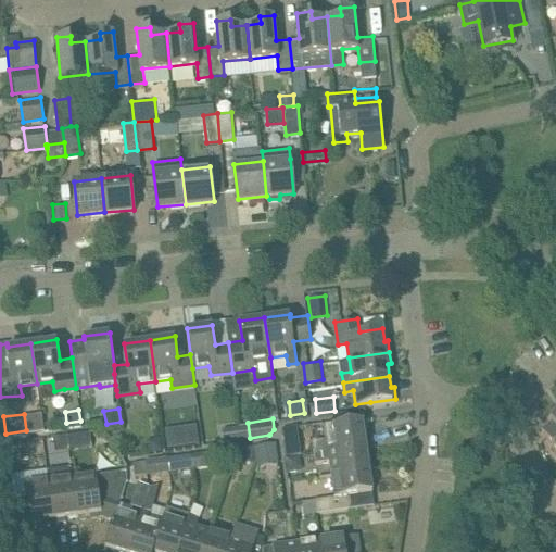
[(313,439),(315,450),(366,442),(364,430),(367,430),(366,418),(340,421),(326,423),(328,437),(313,439)]
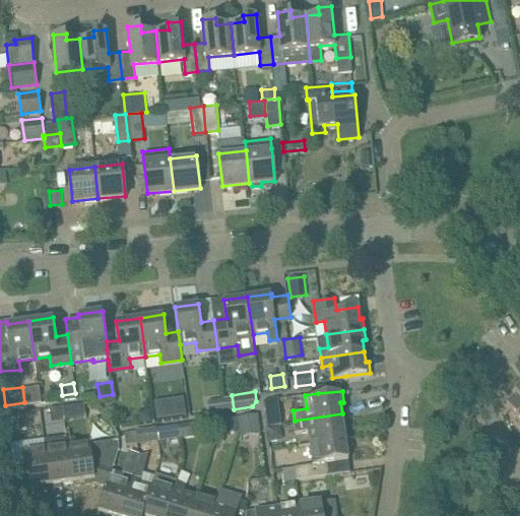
[(210,412),(234,409),(232,395),(208,399),(210,412)]
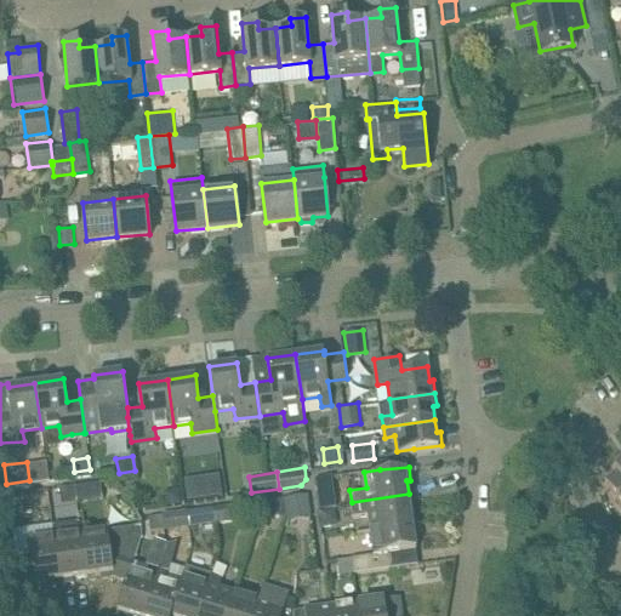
[(72,483),(57,485),(60,498),(73,497),(72,483)]
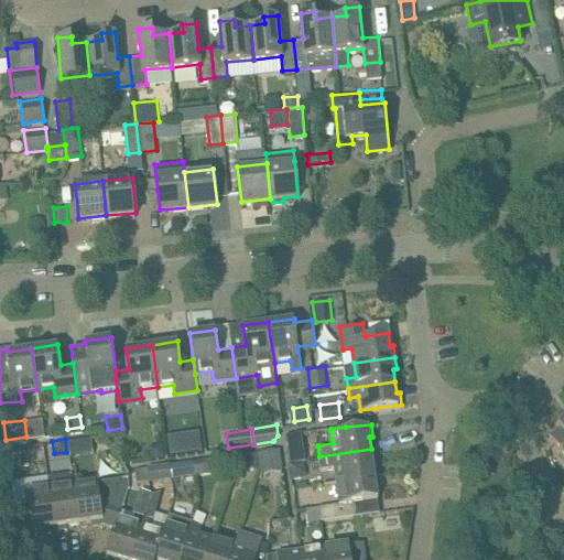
[(151,443),(152,458),(166,455),(164,442),(151,443)]
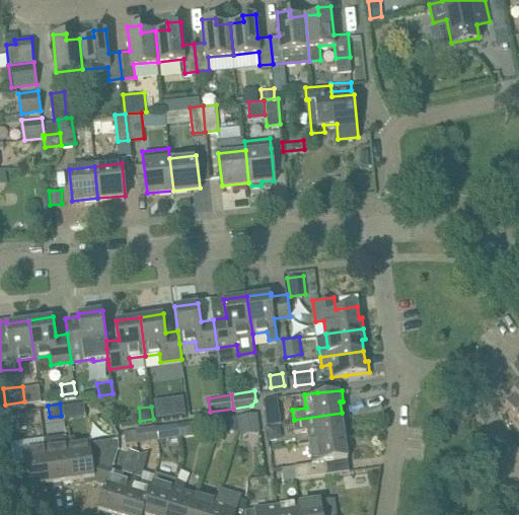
[(240,413),(242,429),(261,426),(258,410),(240,413)]
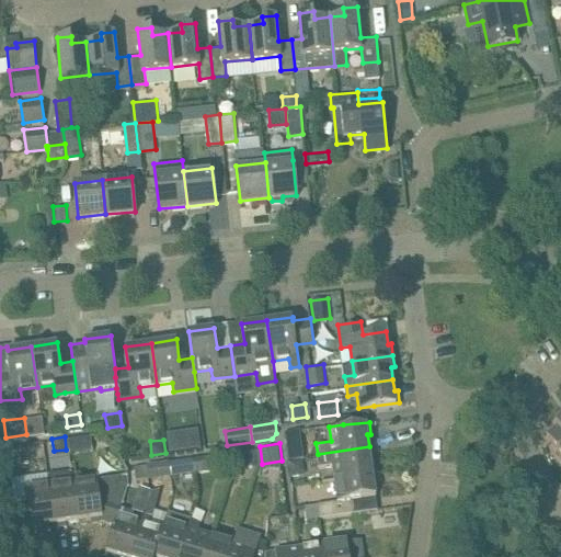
[(285,445),(287,458),(302,456),(304,456),(301,443),(285,445)]
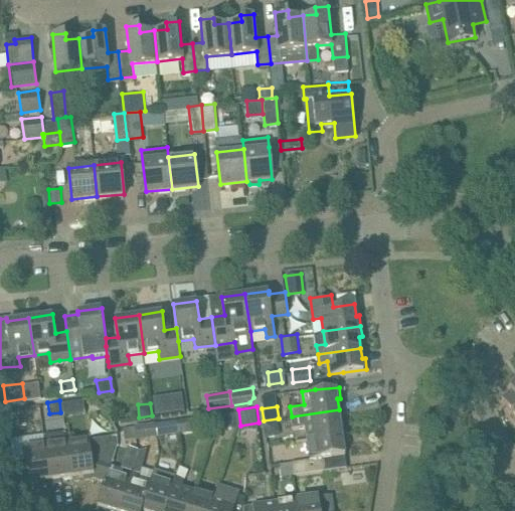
[(308,437),(344,431),(343,420),(340,420),(339,409),(292,416),(293,427),(306,426),(308,437)]
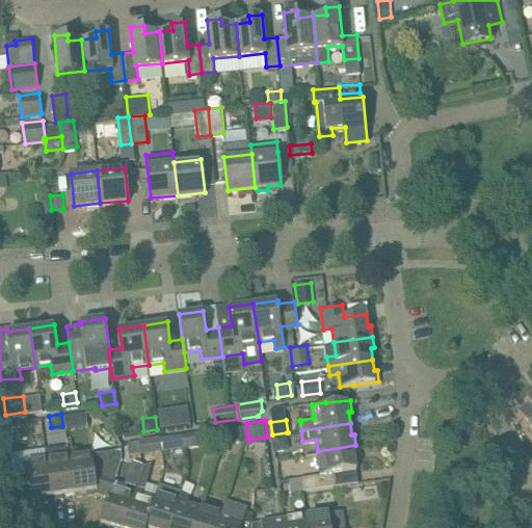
[(230,438),(231,442),(246,440),(243,425),(230,427),(229,426),(218,427),(220,439),(230,438)]
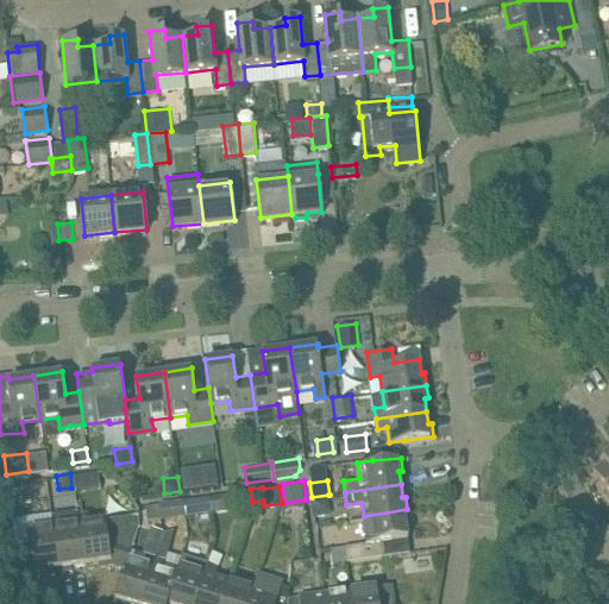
[(230,491),(213,494),(215,510),(232,508),(230,491)]
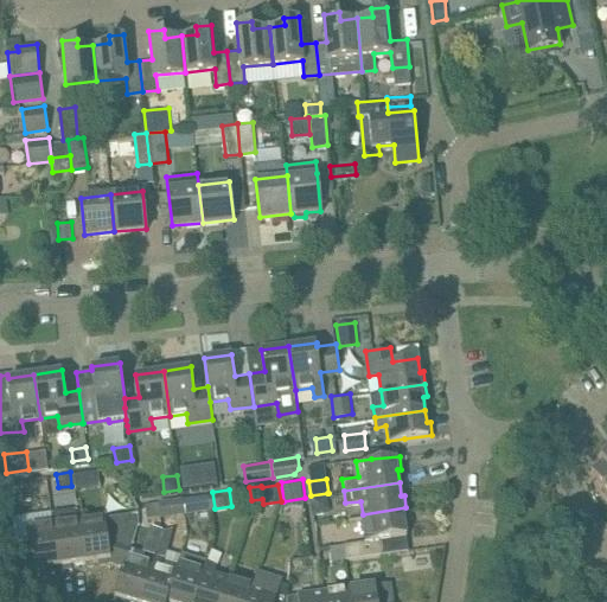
[(197,511),(215,508),(212,492),(195,494),(197,511)]
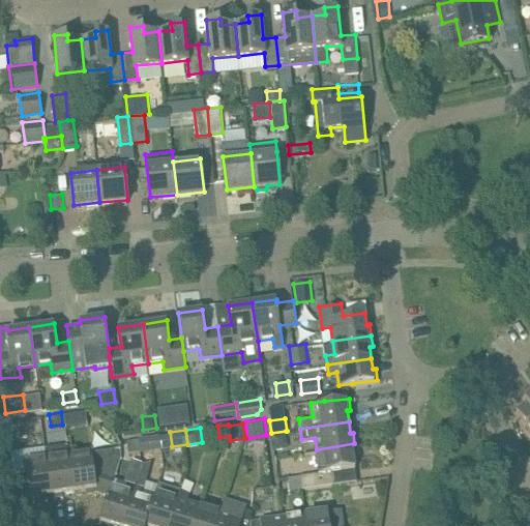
[(286,431),(271,433),(270,433),(272,448),(289,446),(286,431)]
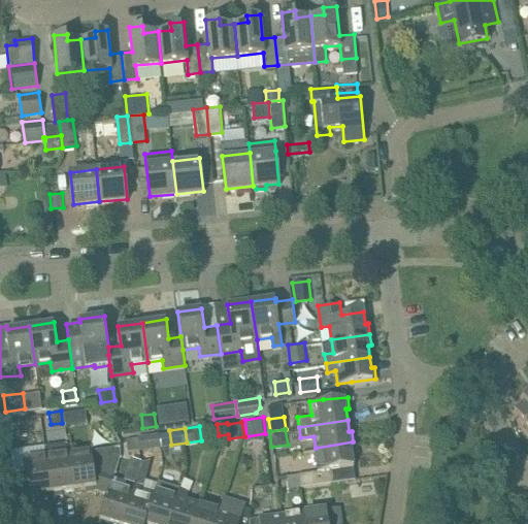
[(149,434),(138,435),(139,449),(151,448),(149,434)]
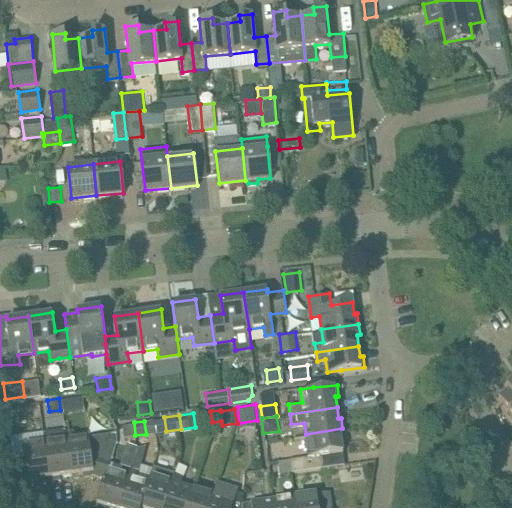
[(124,436),(135,435),(134,422),(122,424),(124,436)]
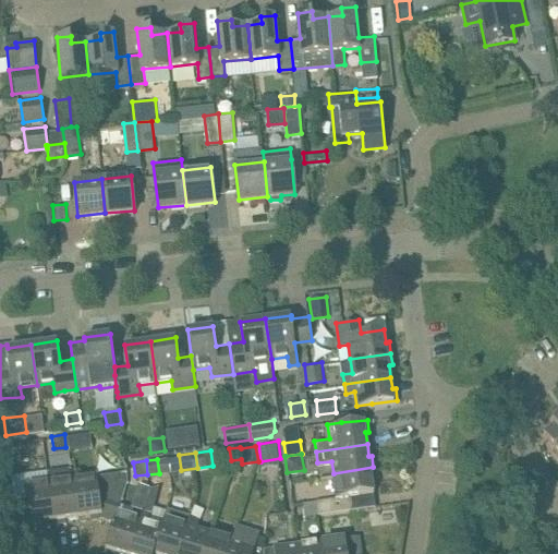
[(50,482),(49,482),(55,521),(67,520),(65,517),(77,516),(72,479),(72,478),(71,466),(48,470),(50,482)]
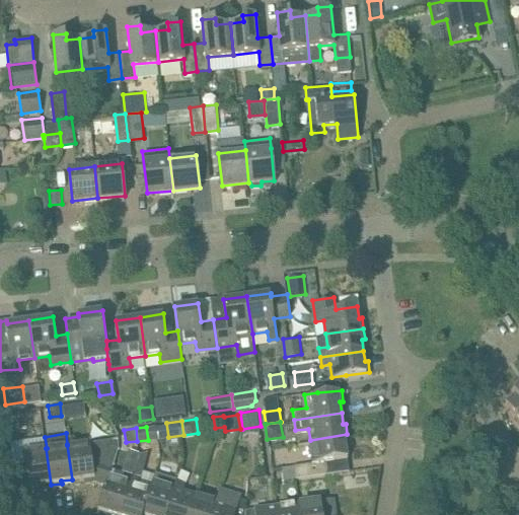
[(347,434),(310,440),(313,461),(293,464),(294,475),(325,472),(323,460),(348,456),(346,445),(349,444),(347,434)]
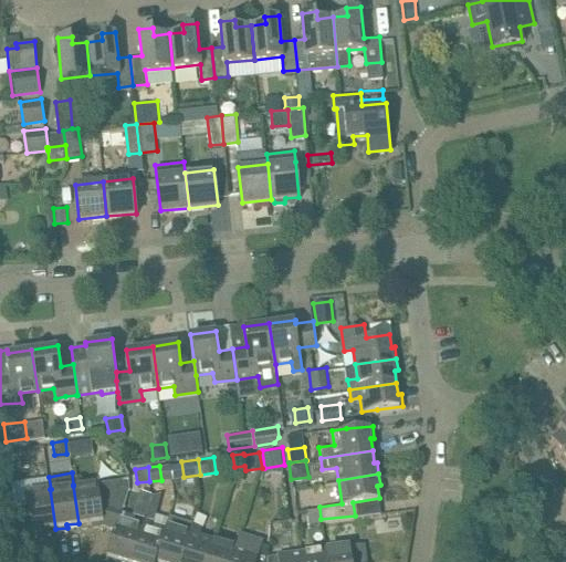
[(116,527),(122,509),(123,505),(130,487),(129,478),(73,485),(73,486),(79,523),(92,521),(92,524),(104,522),(116,527)]
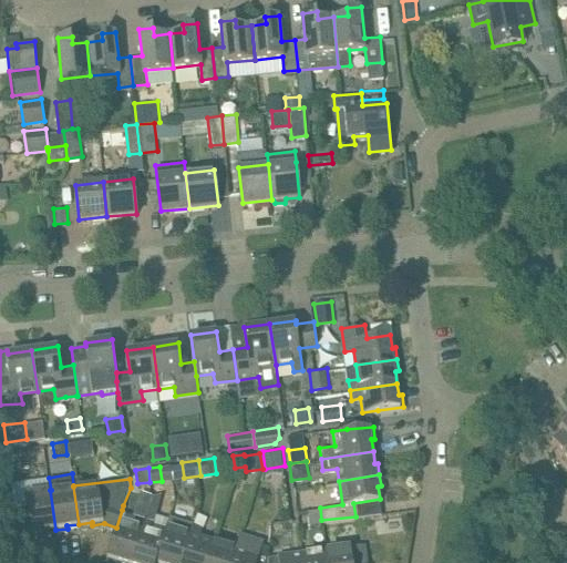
[(28,507),(14,509),(18,532),(44,529),(44,532),(55,530),(50,490),(26,492),(28,507)]
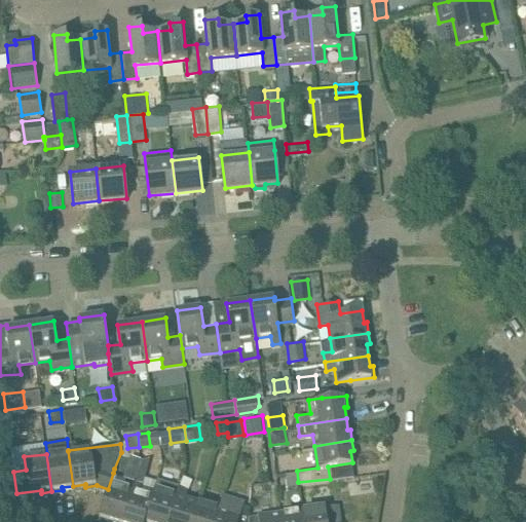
[(297,471),(286,473),(288,485),(298,483),(298,482),(297,471)]
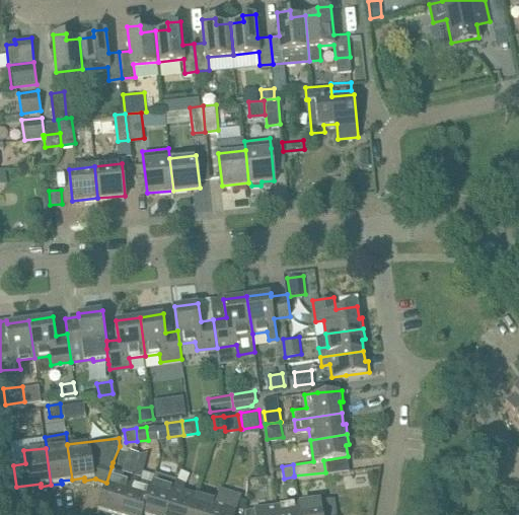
[(120,514),(134,473),(112,466),(106,483),(97,511),(107,514),(108,511),(120,514)]
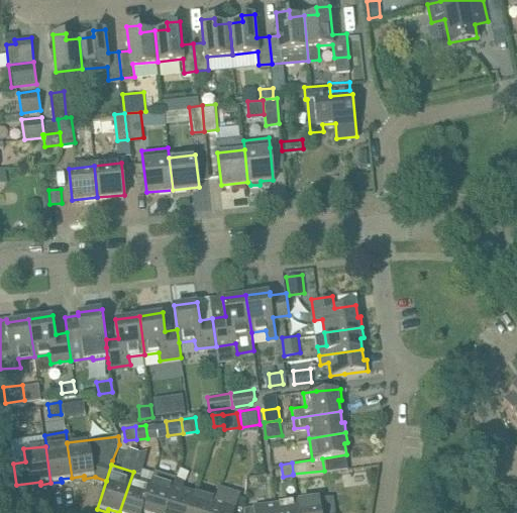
[(141,512),(150,489),(139,486),(142,477),(141,476),(143,467),(135,465),(133,472),(119,512),(141,512)]
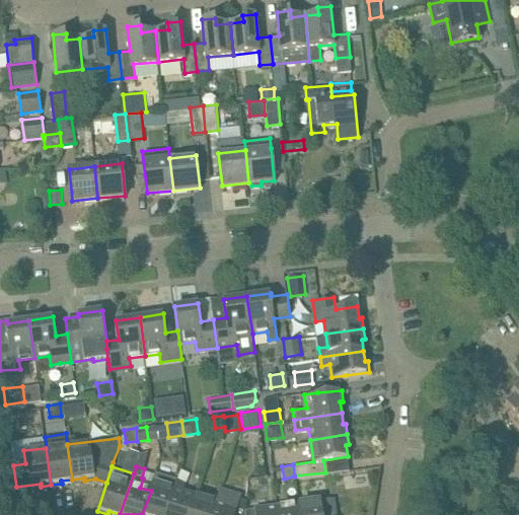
[(165,514),(177,482),(169,479),(166,487),(153,483),(151,491),(142,514),(165,514)]
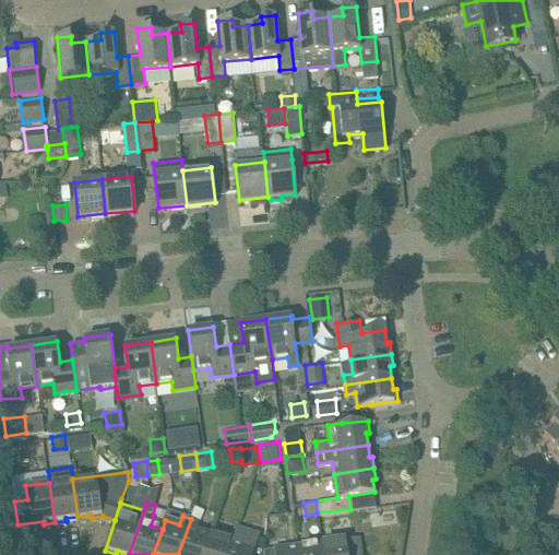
[(203,554),(210,535),(198,531),(201,521),(191,519),(178,554),(203,554)]
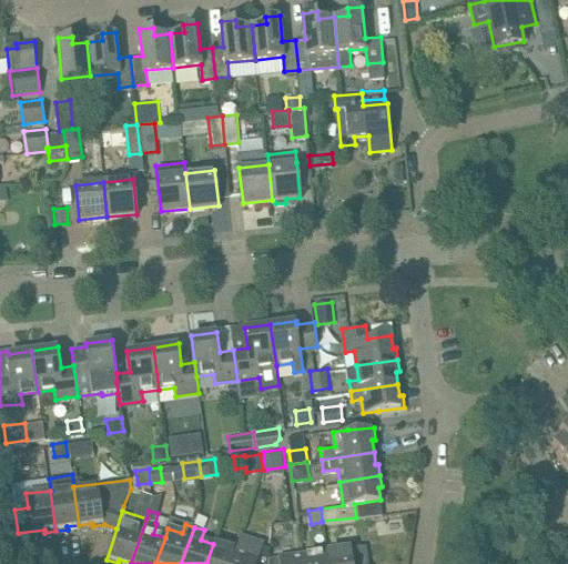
[(230,534),(229,539),(225,547),(213,544),(206,563),(233,563),(243,533),(241,533),(240,537),(230,534)]
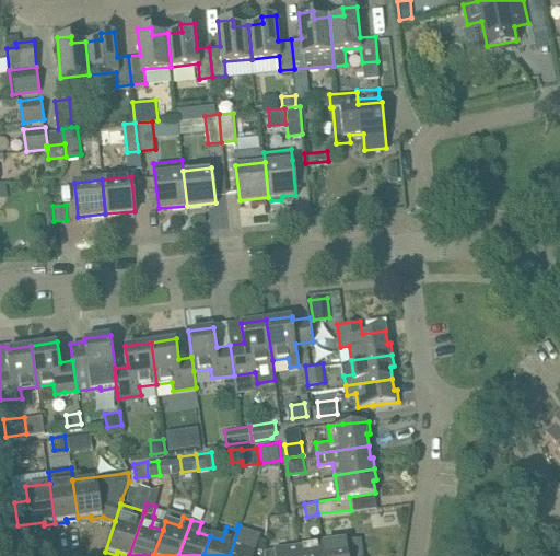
[(265,555),(266,549),(267,540),(259,537),(261,532),(240,525),(230,555),(265,555)]
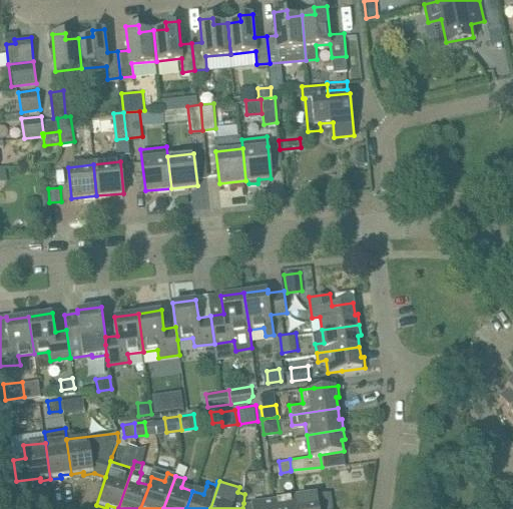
[(332,508),(330,491),(296,495),(297,508),(332,508)]
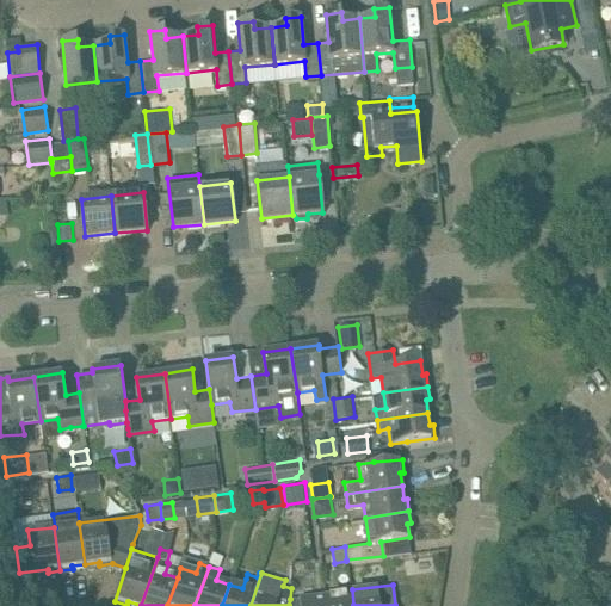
[(353,605),(352,589),(326,594),(327,605),(353,605)]
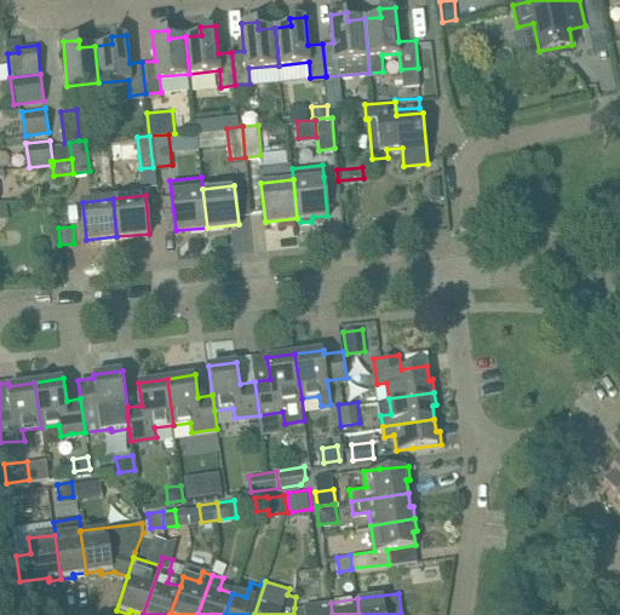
[(332,614),(331,603),(294,608),(293,614),(332,614)]
